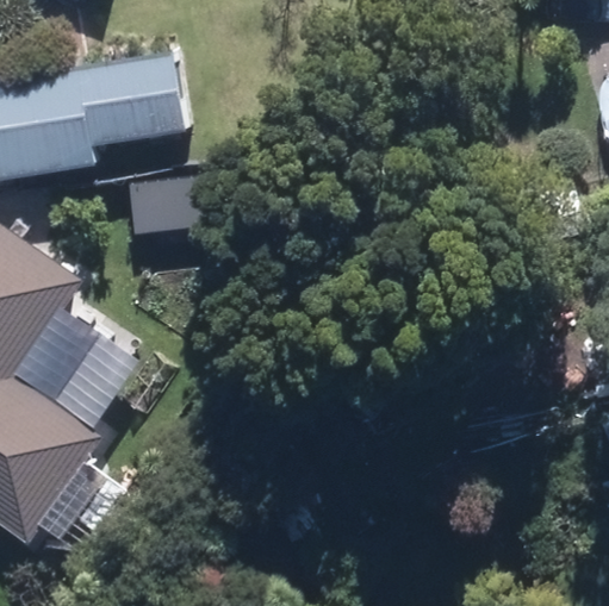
[(174,55),(0,80),(0,180),(94,167),(91,144),(186,131),(174,55)]
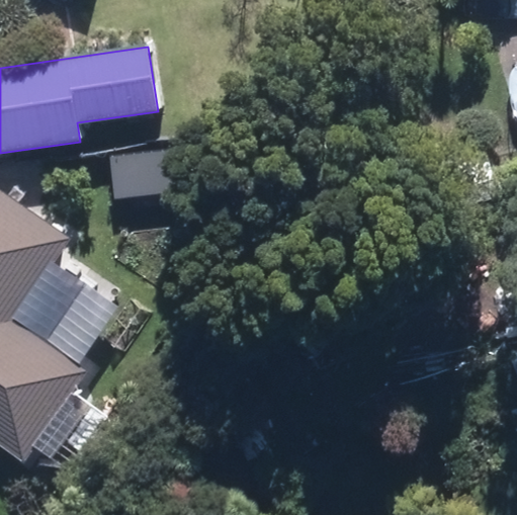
[(209,147),(107,157),(111,198),(213,189),(209,147)]
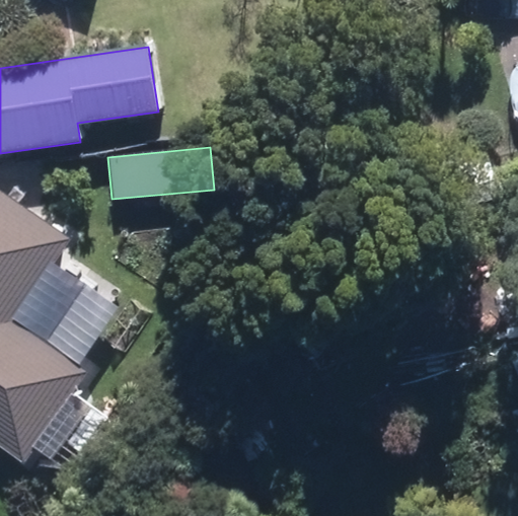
[(0,448),(22,463),(86,372),(77,366),(9,319),(49,263),(67,237),(0,192),(0,448)]
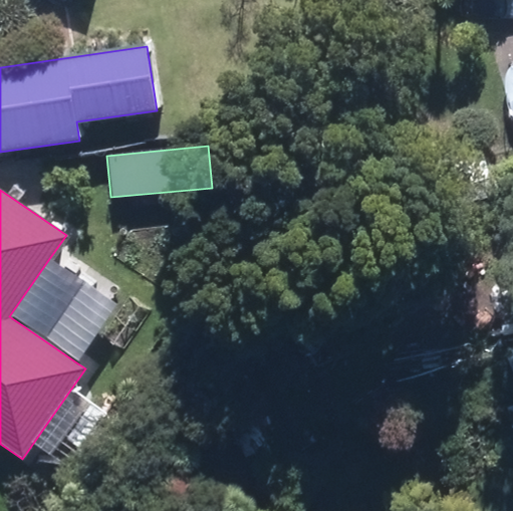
[(76,362),(115,306),(48,260),(9,316),(76,362)]
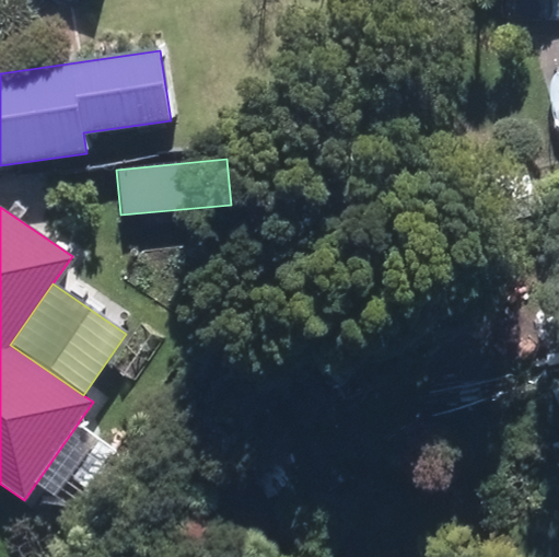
[(558,379),(539,386),(552,425),(558,422),(558,379)]
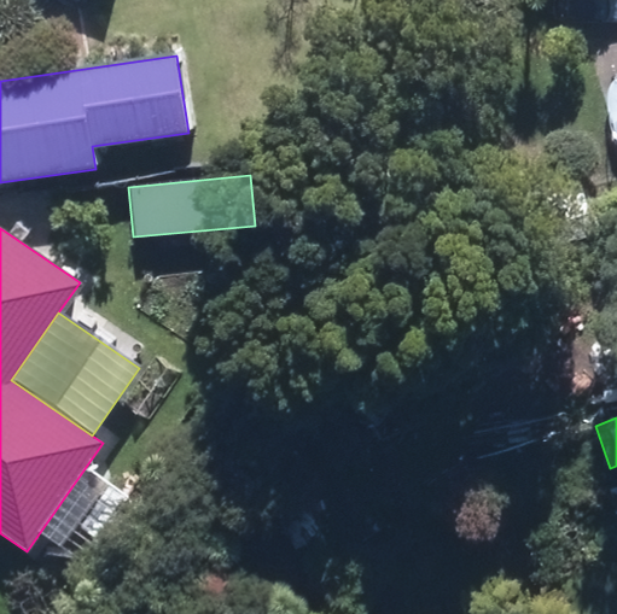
All buildings are outlined.
